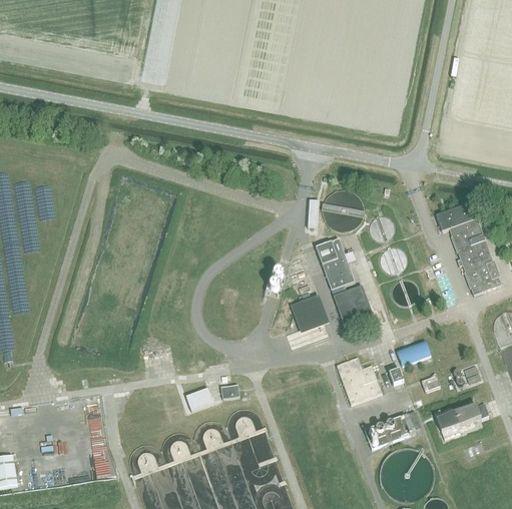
[(477,218),(472,219),(466,203),(436,214),(442,231),(449,228),(460,259),(457,261),(459,266),(462,265),(473,295),(501,284),(498,277),(500,276),(495,261),(493,262),(477,218)]
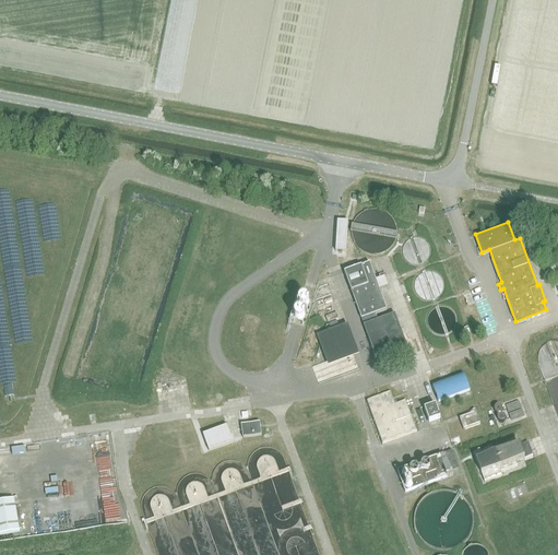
[(386,306),(368,259),(343,269),(360,316),(371,311),(374,318),(363,322),(376,359),(406,347),(393,311),(377,317),(375,310),(386,306)]
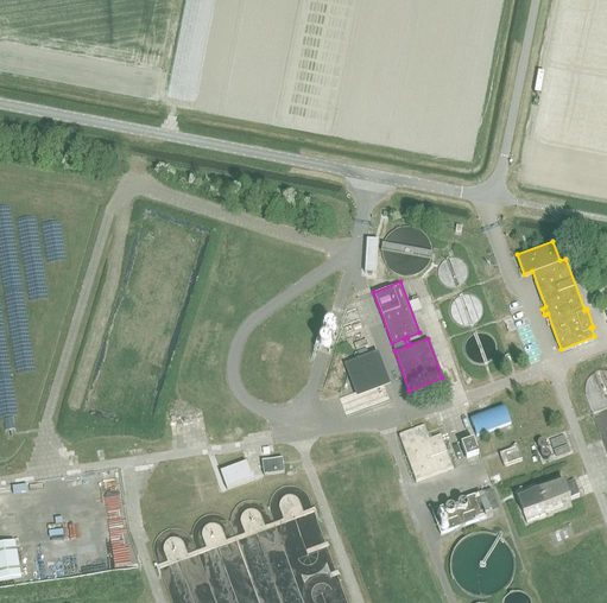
[(330,341),(334,330),(335,329),(335,328),(335,327),(336,323),(322,318),(315,343),(328,348),(329,344),(330,343),(330,342),(330,341)]
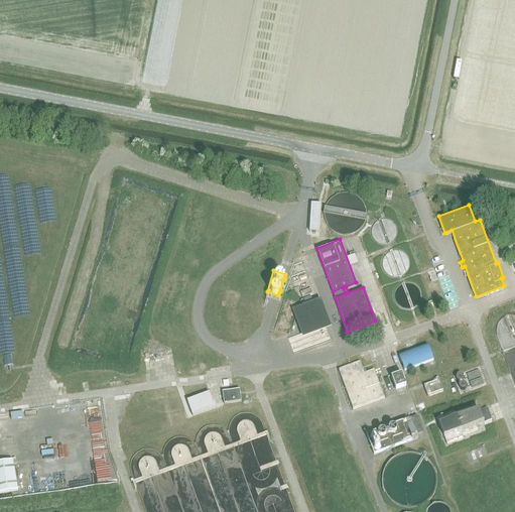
[(311,289),(309,284),(299,287),(301,293),(311,289)]
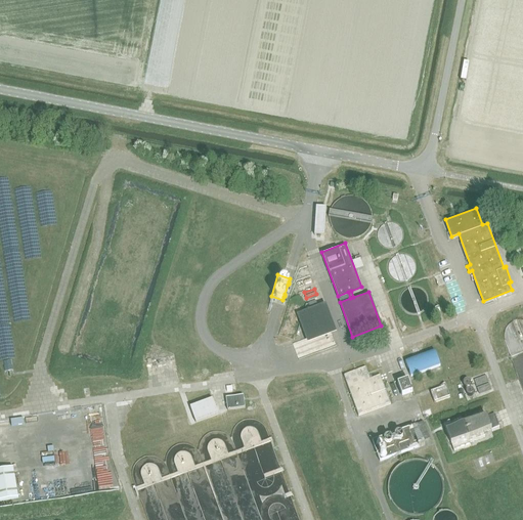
[(317,302),(315,296),(307,299),(309,305),(295,310),(305,339),(335,329),(324,300),(317,302)]
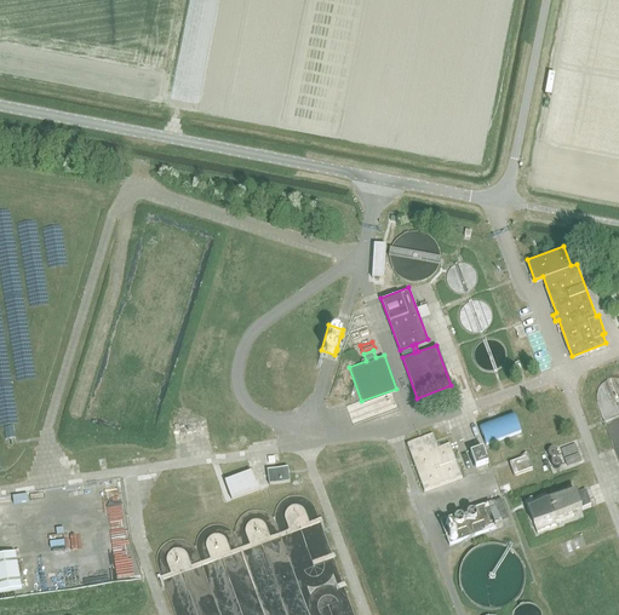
[(423,487),(462,473),(450,440),(437,444),(433,431),(406,440),(423,487)]
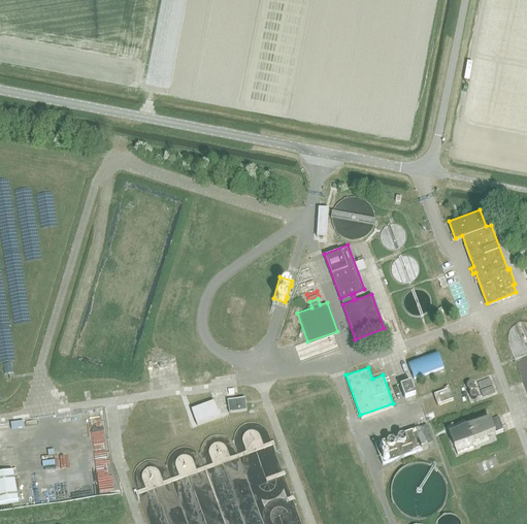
[(415,391),(410,380),(400,383),(404,395),(415,391)]
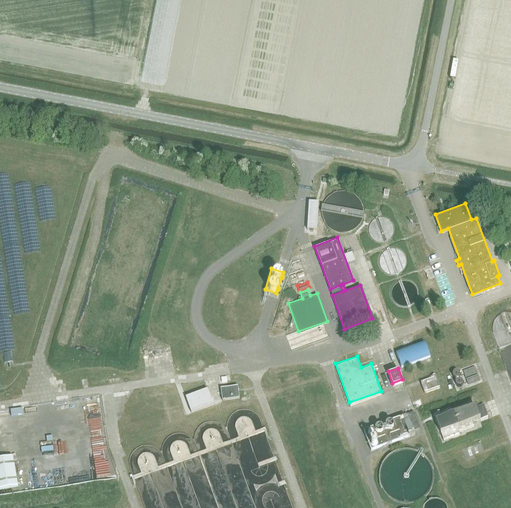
[(439,385),(435,374),(419,380),(423,390),(439,385)]
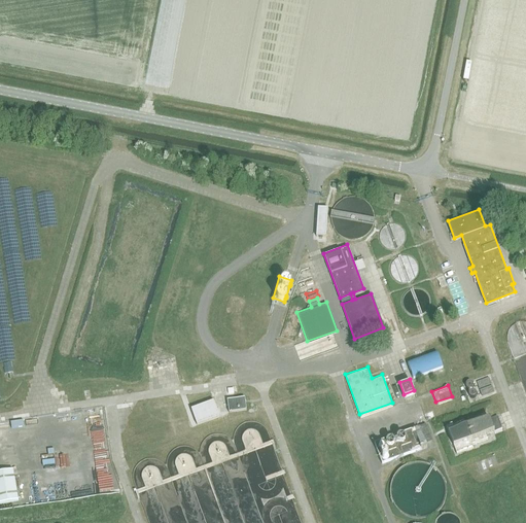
[(244,394),(226,396),(228,410),(246,407),(244,394)]
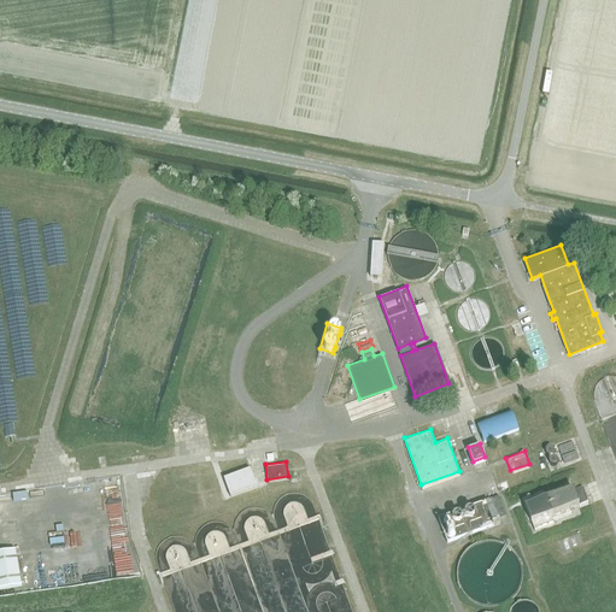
[(587,499),(581,484),(581,483),(562,490),(559,484),(549,489),(541,488),(521,495),(533,527),(552,519),(552,517),(570,510),(569,505),(587,499)]
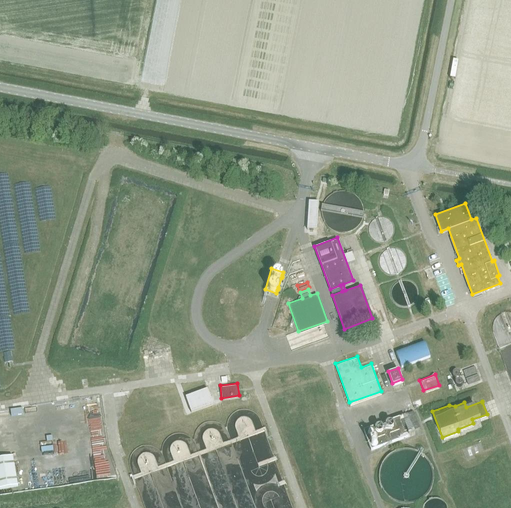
[(413,428),(419,425),(413,409),(363,427),(370,448),(414,431),(413,428)]
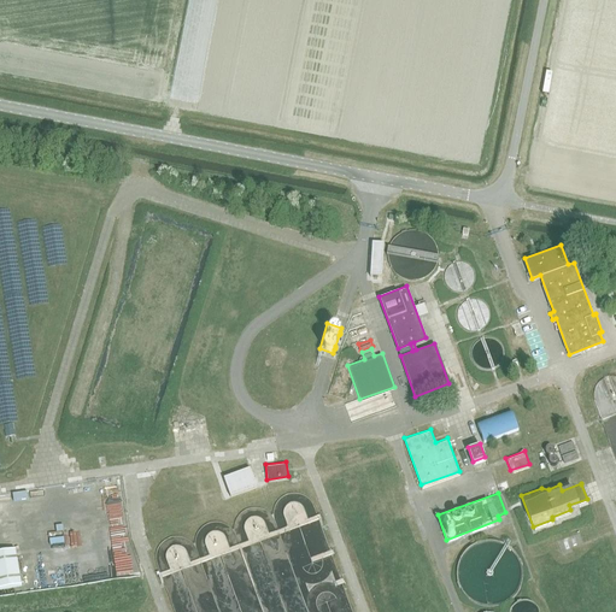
[(0,586),(21,582),(15,546),(0,548),(0,586)]
